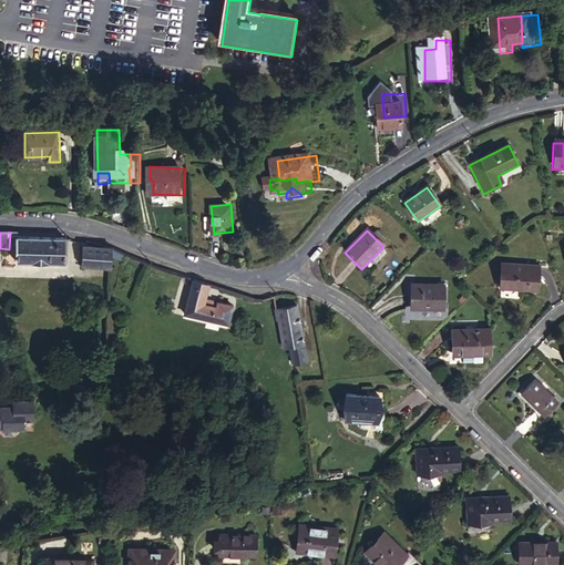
[(10,233),(9,249),(19,249),(20,240),(20,234),(10,233)]
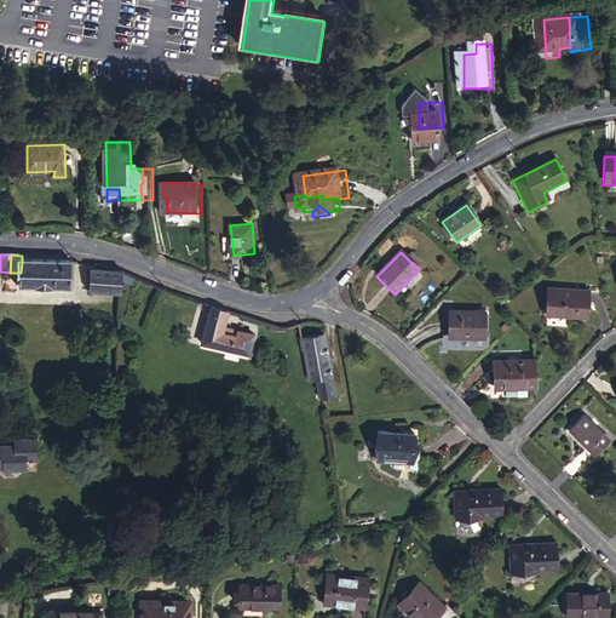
[(22,263),(21,273),(21,290),(75,291),(75,264),(22,263)]
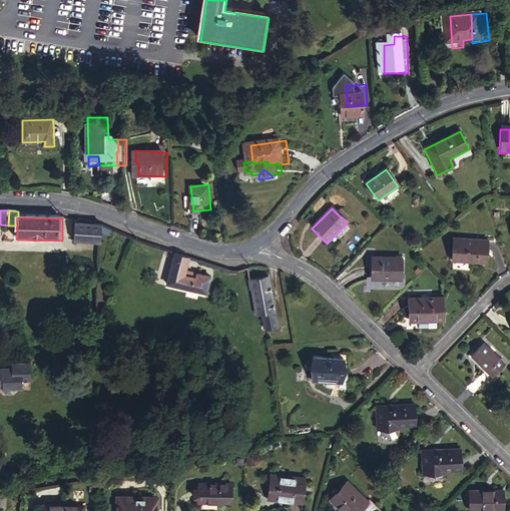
[(76,242),(101,243),(101,236),(102,226),(76,224),(76,242)]
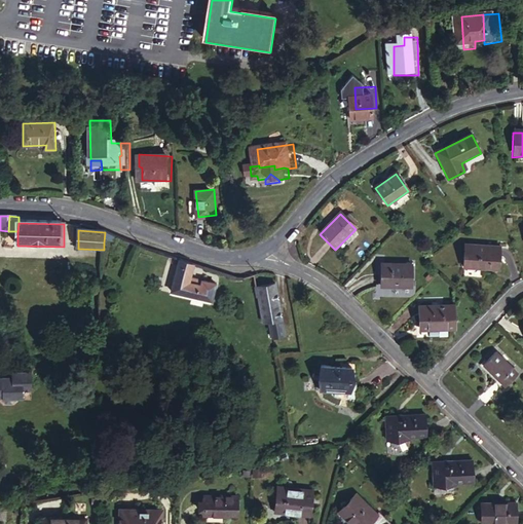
[(105,232),(104,242),(113,246),(116,236),(105,232)]
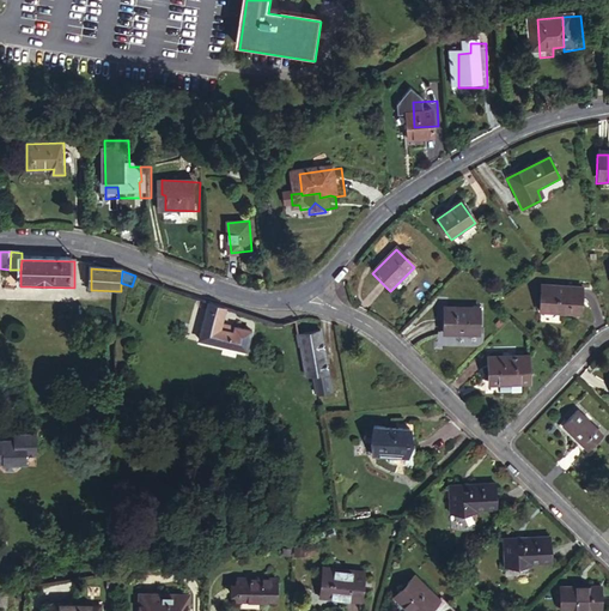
[(578,318),(580,291),(541,286),(539,314),(578,318)]
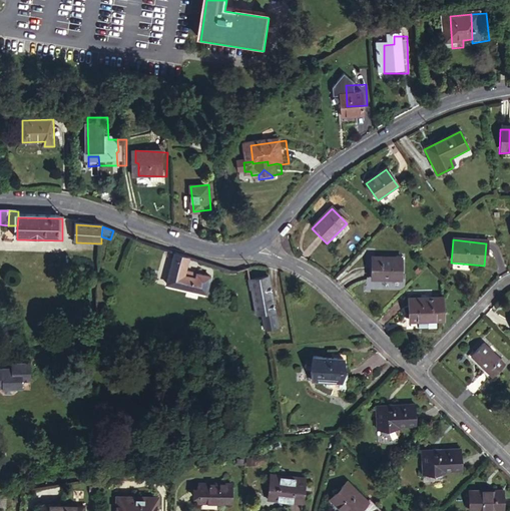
[(190,259),(175,253),(166,286),(206,296),(210,279),(196,275),(195,276),(185,274),(190,259)]
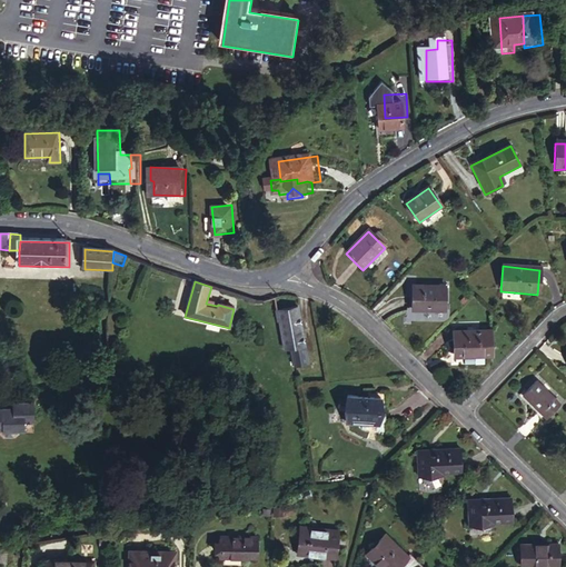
[(432,298),(399,297),(398,320),(432,320),(432,298)]
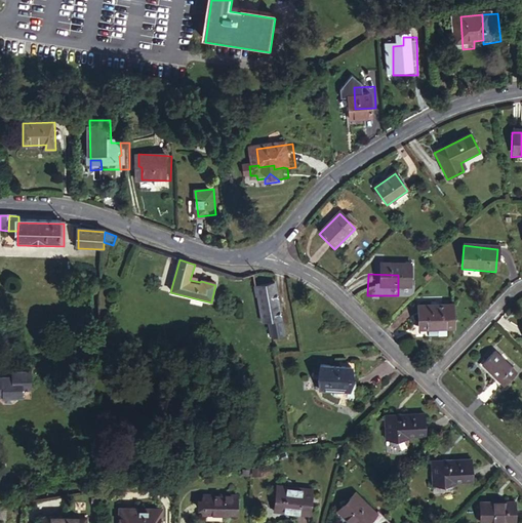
[(259,297),(264,324),(271,323),(273,339),(285,337),(276,284),(257,287),(259,297)]
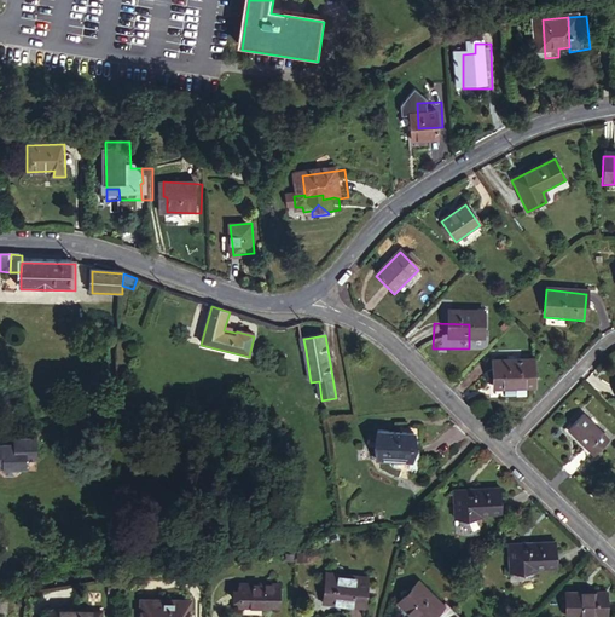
[(535,362),(493,362),(493,388),(535,387),(535,362)]
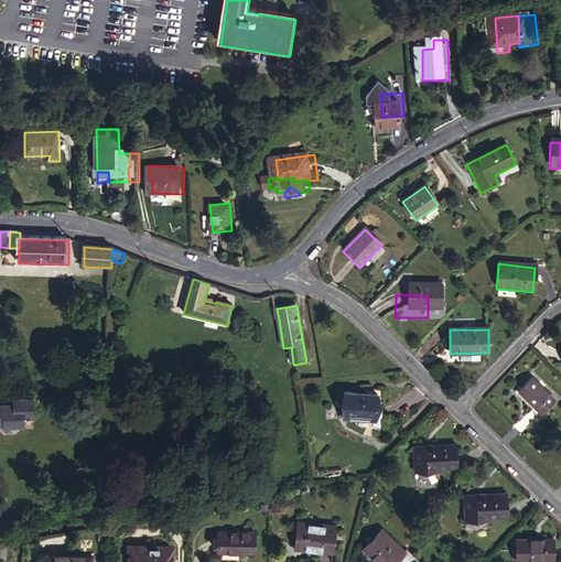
[(538,422),(551,409),(528,386),(515,399),(538,422)]
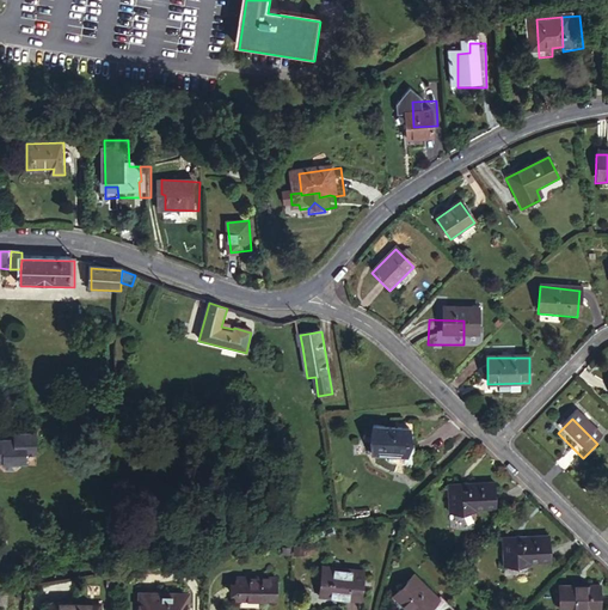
[(373,462),(413,463),(415,431),(374,429),(373,462)]
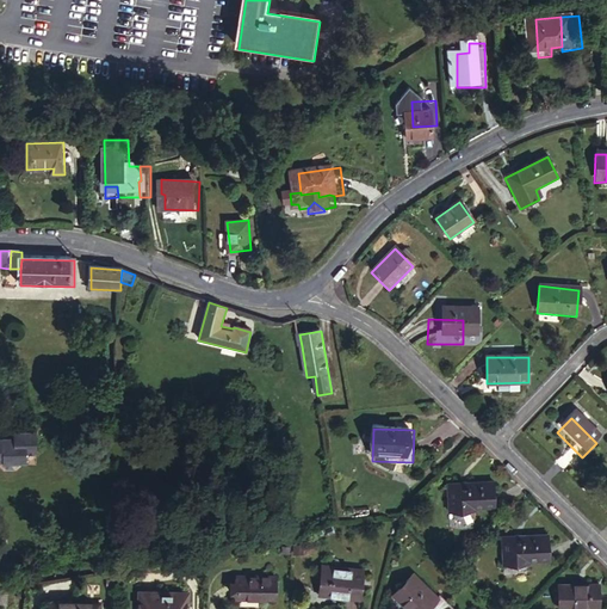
[(0,438),(0,463),(1,463),(10,471),(18,471),(24,465),(29,465),(30,455),(39,454),(39,432),(16,432),(16,440),(16,442),(7,442),(5,440),(0,438)]
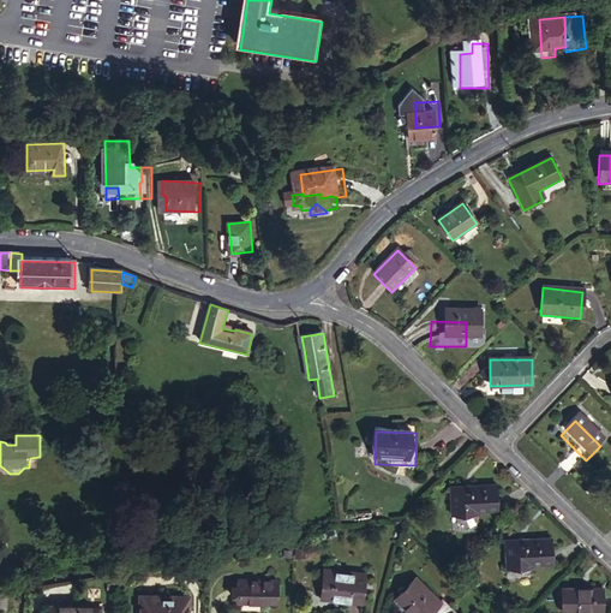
[(466,487),(450,487),(450,516),(477,516),(477,513),(498,513),(498,488),(466,488),(466,487)]
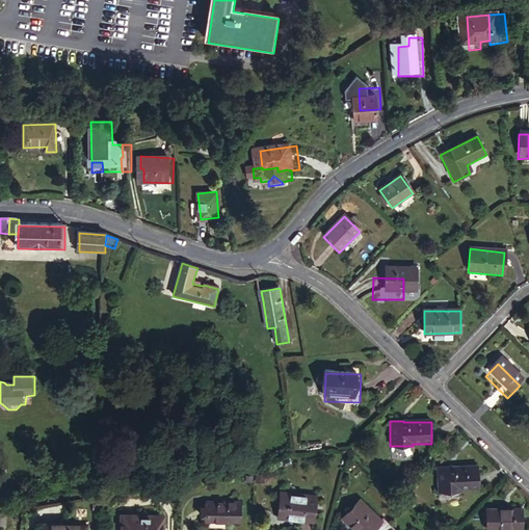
[(451,467),(438,467),(438,492),(459,492),(460,488),(479,489),(479,468),(451,468),(451,467)]
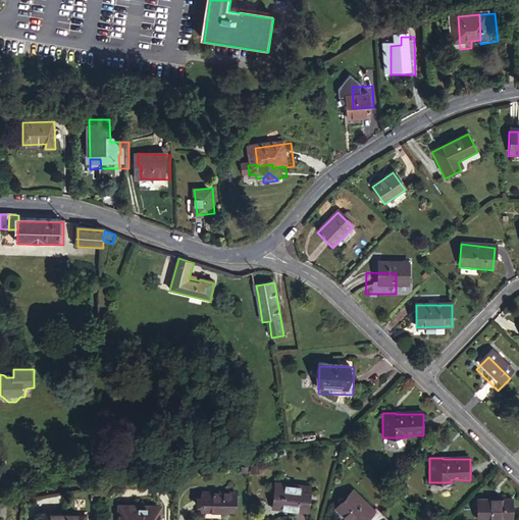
[(283,510),(307,512),(310,486),(274,483),(273,503),(284,504),(283,510)]
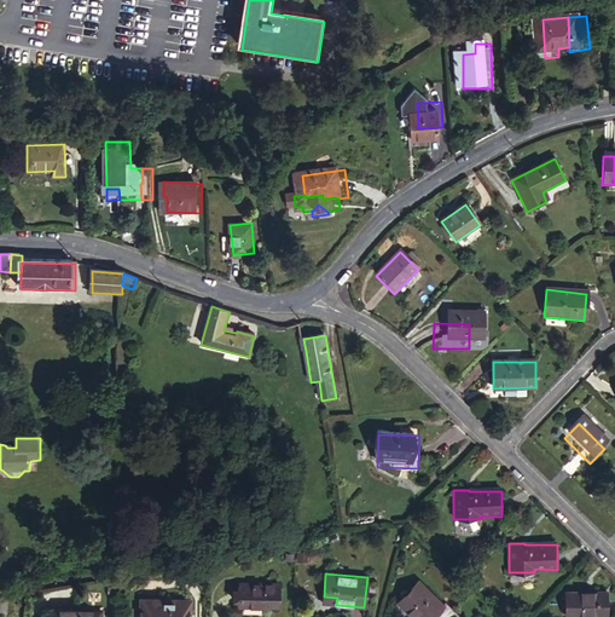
[(419,583),(399,604),(412,616),(434,616),(436,613),(439,616),(445,616),(452,610),(446,604),(444,607),(419,583)]
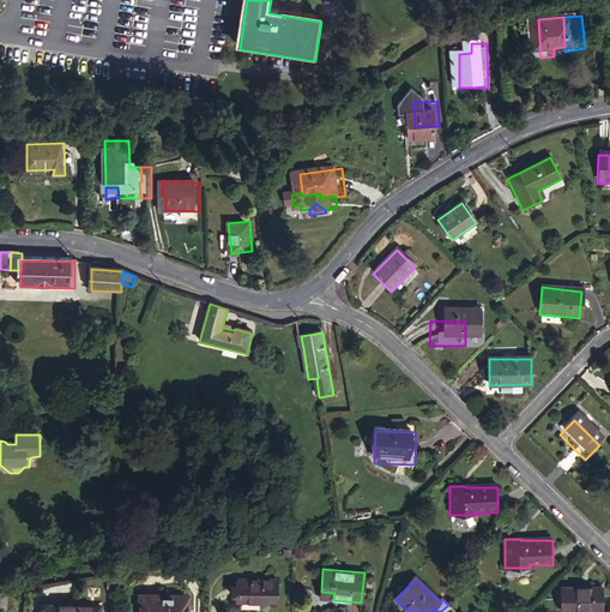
[(278,581),(240,580),(239,604),(278,604),(278,581)]
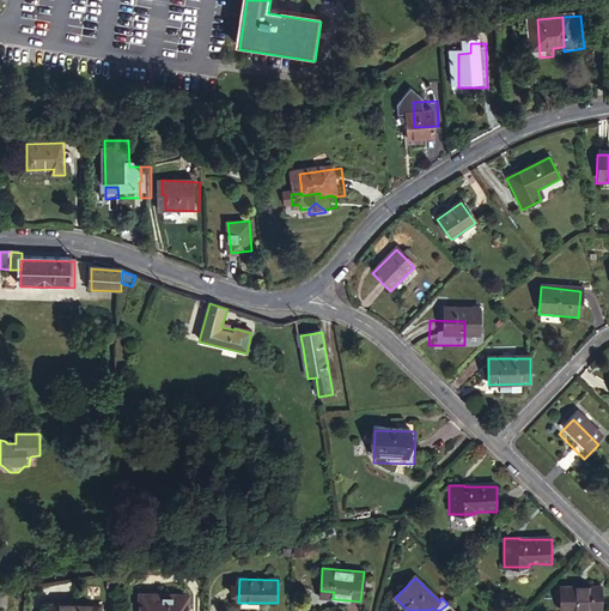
[(602,610),(602,588),(560,588),(561,610),(602,610)]
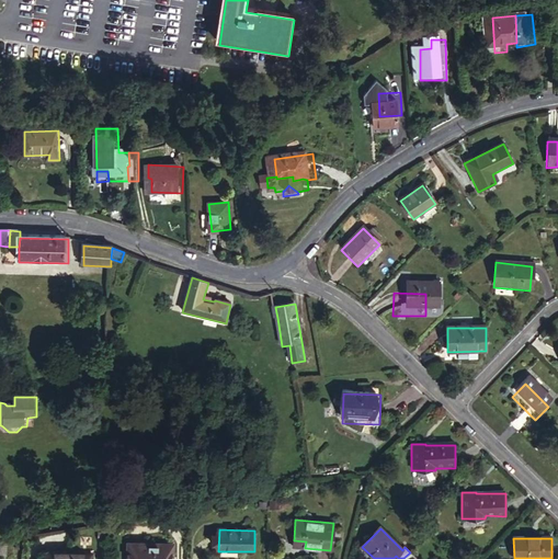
[(175,558),(175,546),(131,546),(129,558),(173,558),(175,558)]
